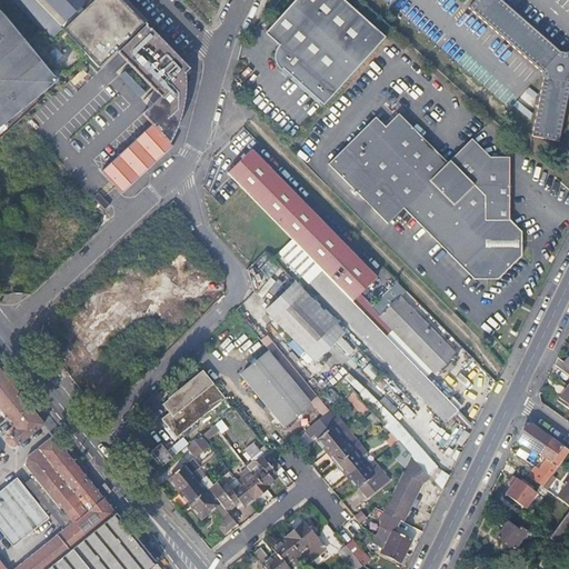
[(100,69),(148,25),(123,0),(110,0),(106,5),(100,0),(19,0),(56,37),(63,29),(90,58),(100,69)]
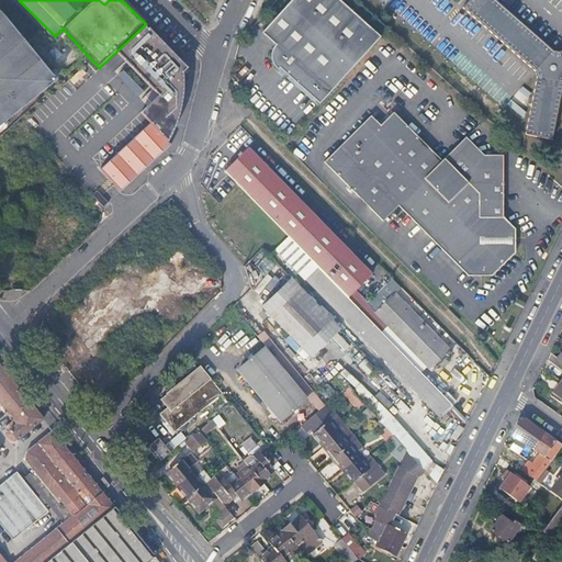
[(381,38),(339,0),(293,0),(263,34),(277,46),(274,48),(273,53),(272,57),(272,60),(273,67),(277,71),(278,74),(279,71),(319,107),(381,38)]
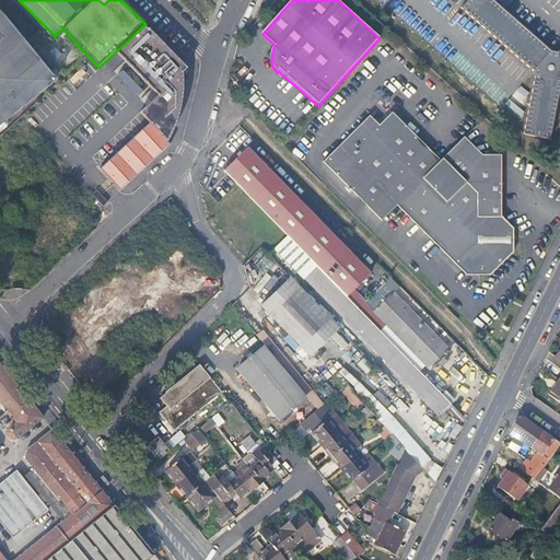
[(534,78),(522,136),(549,141),(559,91),(559,50),(558,53),(550,51),(493,0),(466,0),(459,8),(532,71),(534,78)]
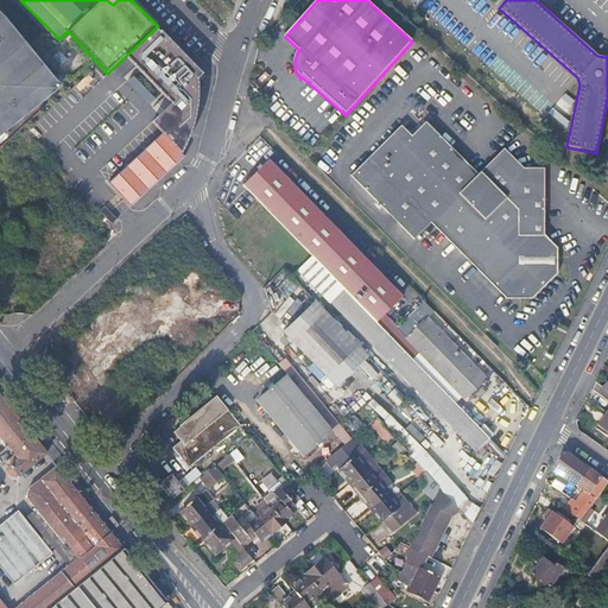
[(0,134),(18,119),(59,84),(64,90),(73,83),(64,75),(57,81),(38,58),(10,23),(0,13),(0,134)]
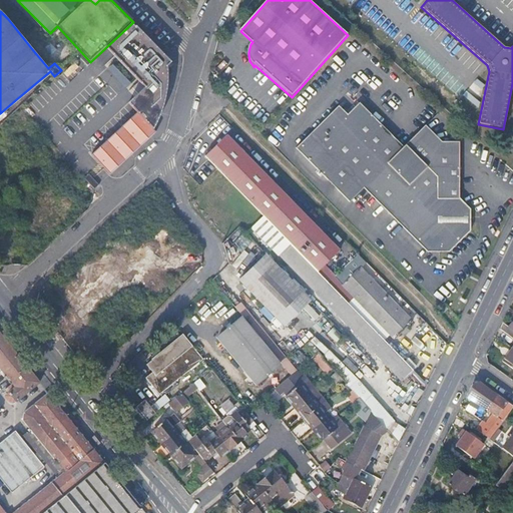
[(136,112),(93,153),(113,174),(162,128),(153,119),(161,111),(169,100),(172,90),(173,79),(170,66),(179,58),(141,18),(108,48),(147,86),(128,104),(136,112)]
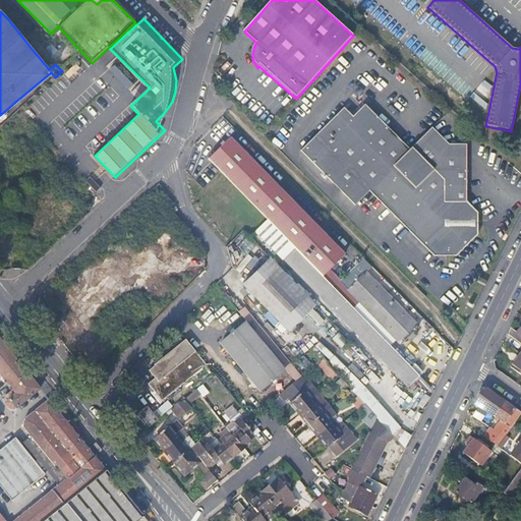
[(47,54),(49,57),(50,58),(58,66),(62,62),(51,50),(47,54)]
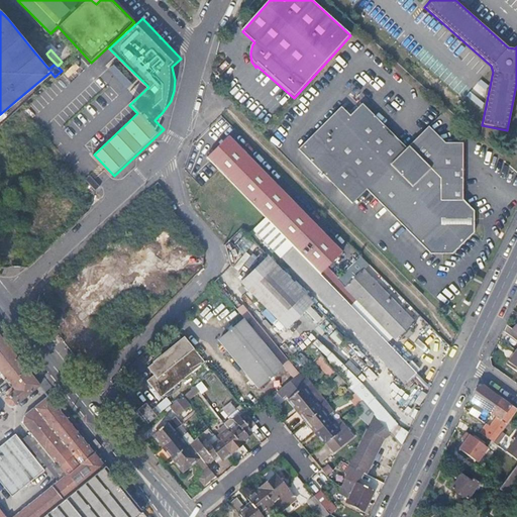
[(342,107),(299,148),(353,205),(368,192),(430,256),(451,256),(473,236),(474,214),(464,205),(464,172),(466,146),(446,146),(431,129),(411,148),(409,150),(365,106),(352,117),(342,107)]
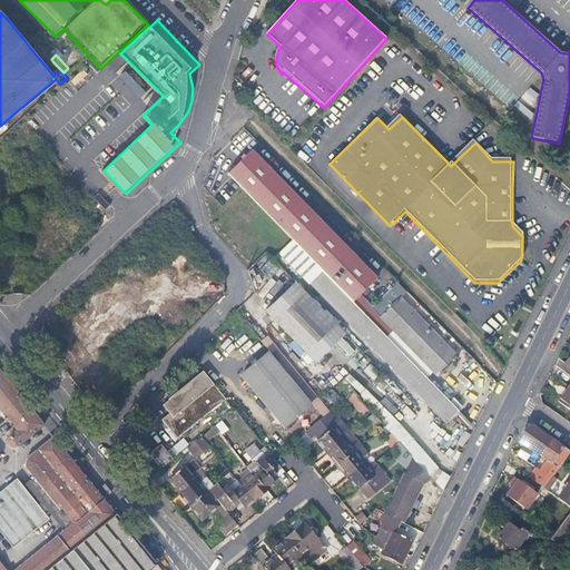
[(228,174),(355,303),(377,281),(253,151),(228,174)]
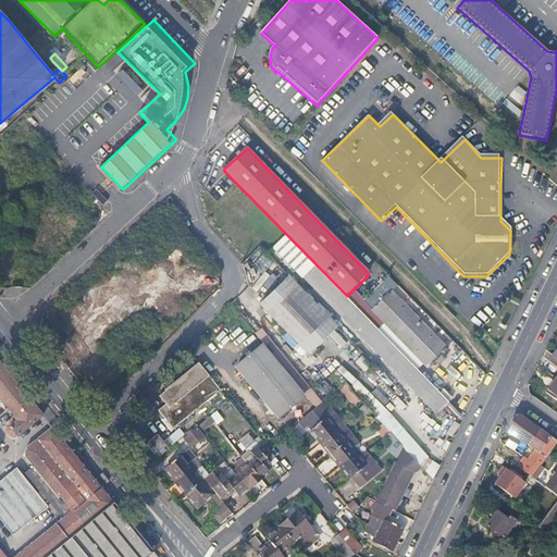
[(252,264),(262,274),(273,264),(263,254),(252,264)]
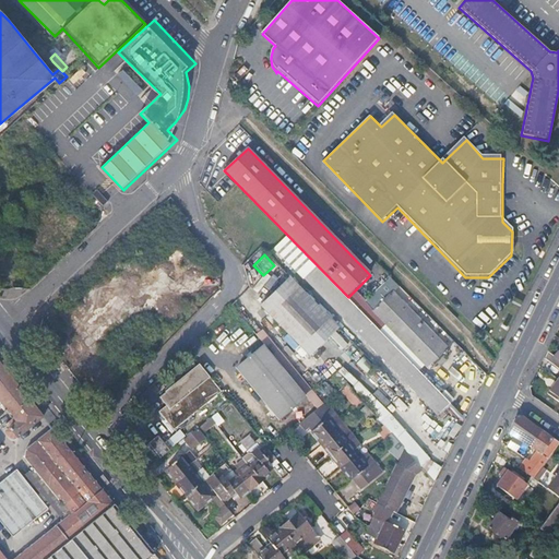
[(392,290),(399,284),(393,277),(391,280),(357,309),(364,317),(371,324),(396,349),(417,371),(425,364),(371,308),(383,298),(388,302),(395,295),(392,290)]
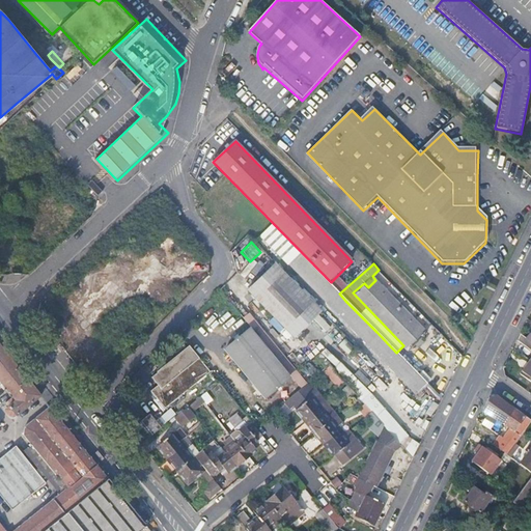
[(320,311),(276,266),(248,290),(292,338),(320,311)]
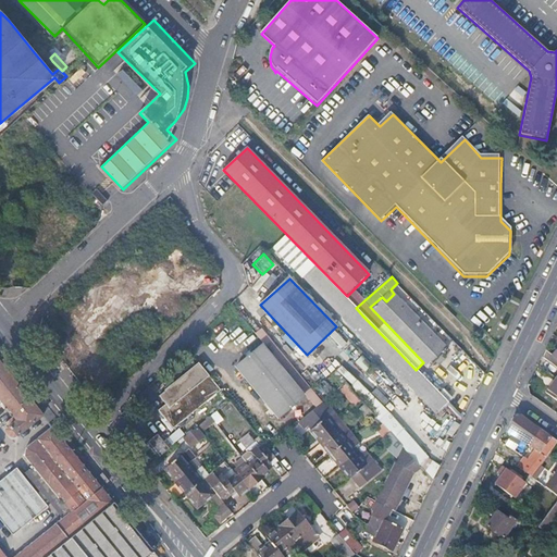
[(362,316),(356,308),(327,279),(320,286),(355,323),(362,316)]
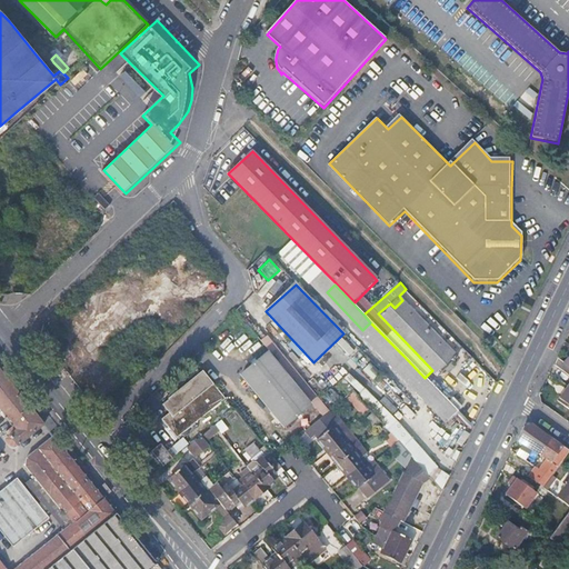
[(457,357),(402,300),(395,308),(390,303),(378,313),(432,370),(438,377),(446,369),(449,372),(455,367),(451,363),(457,357)]
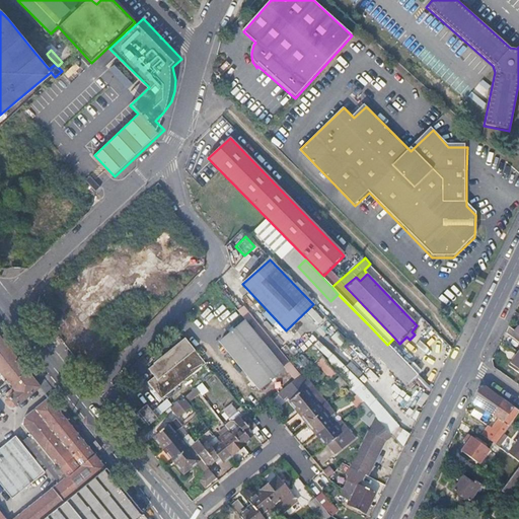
[(298,275),(292,281),(304,293),(309,287),(298,275)]
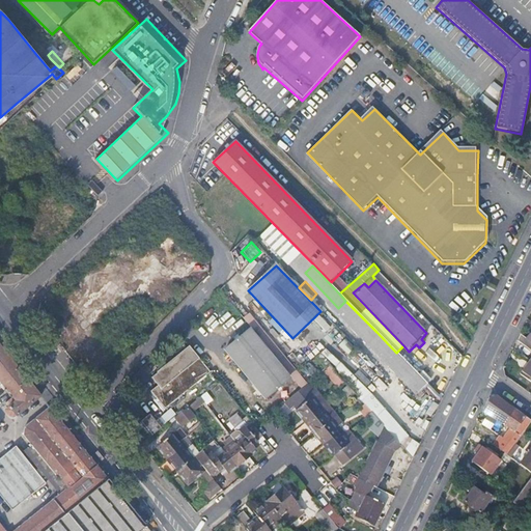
[(314,304),(327,316),(332,311),(320,298),(314,304)]
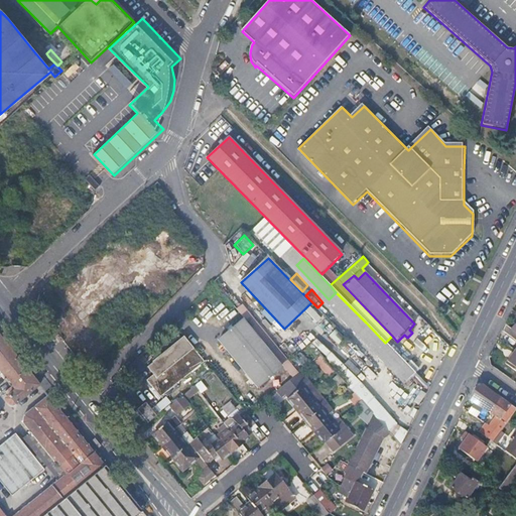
[(412,398),(425,385),(385,343),(366,323),(343,299),(336,307),(393,368),(394,368),(408,382),(403,387),(407,394),(412,398)]
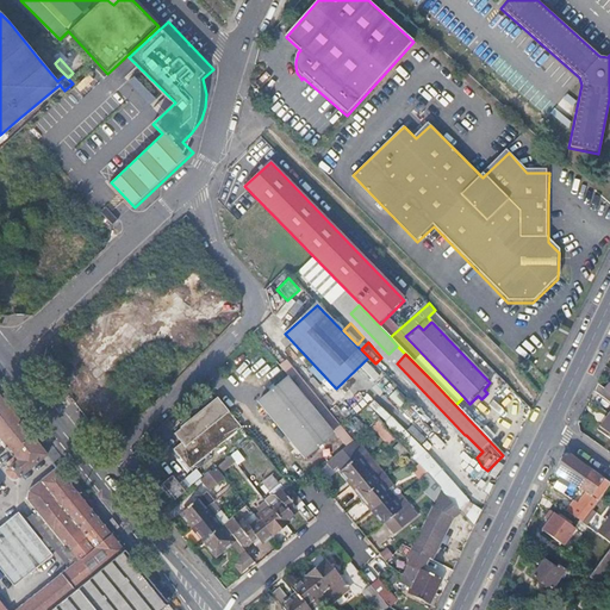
[(383,359),(378,363),(384,371),(390,366),(383,359)]
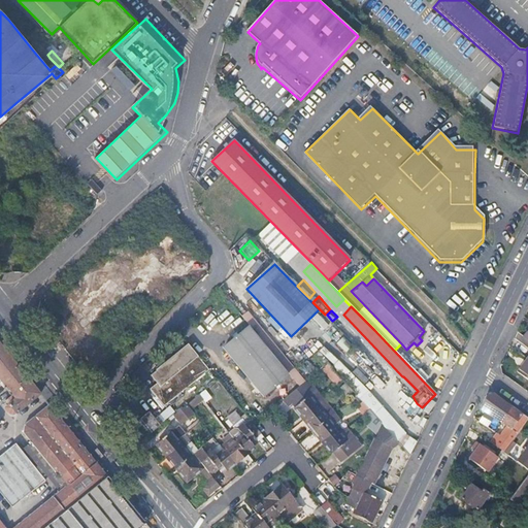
[(287,376),(248,328),(225,349),(263,396),(287,376)]
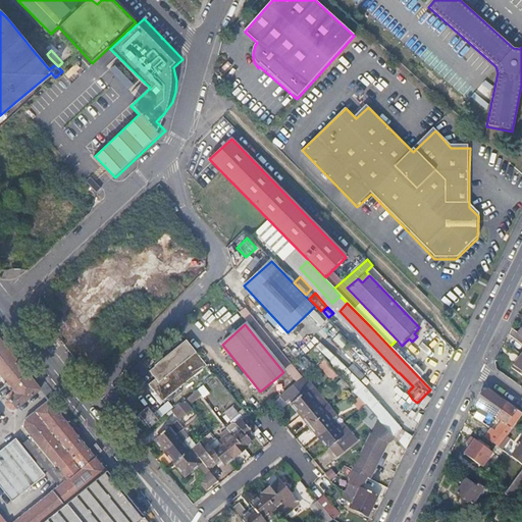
[(512,328),(509,334),(521,344),(521,327),(518,332),(512,328)]
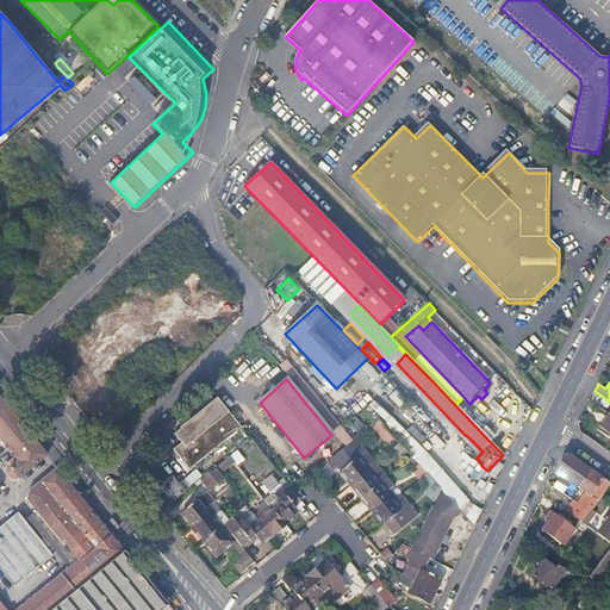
[(396,388),(390,397),(402,406),(408,398),(396,388)]
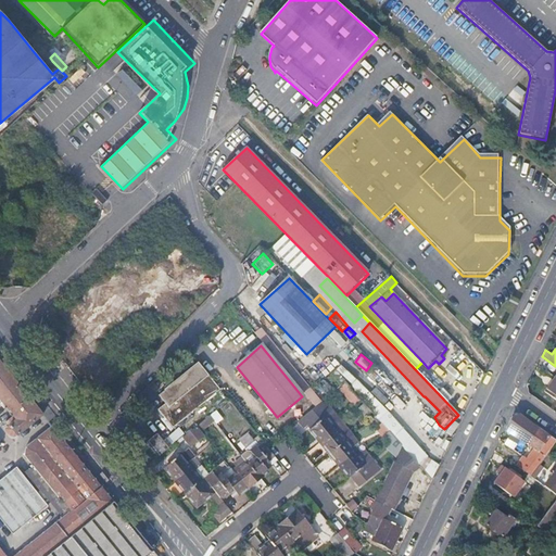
[(43,414),(0,361),(0,396),(11,411),(12,411),(15,414),(12,417),(15,421),(12,422),(10,419),(7,421),(7,424),(3,426),(11,434),(15,436),(17,433),(19,434),(43,414)]
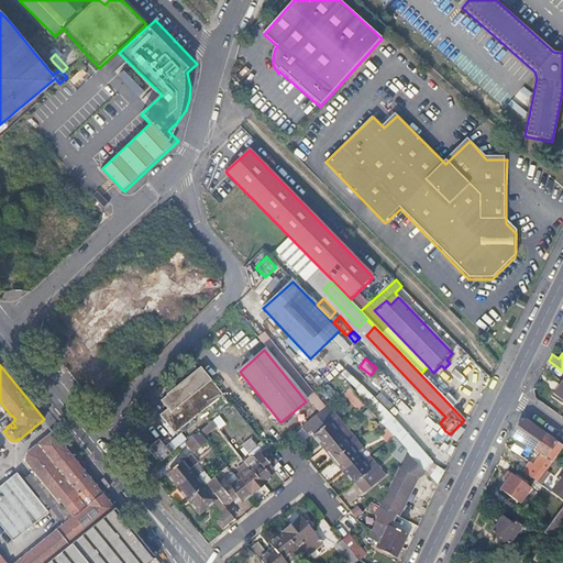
[(223,395),(201,368),(162,400),(168,409),(162,416),(176,434),(223,395)]
